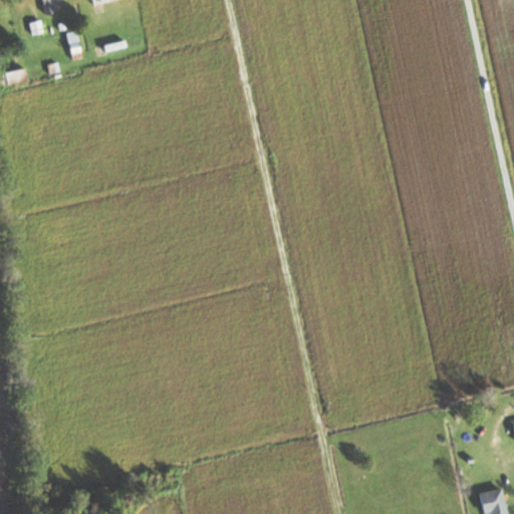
[(53,0),(38,0),(39,12),(54,12),(53,0)]
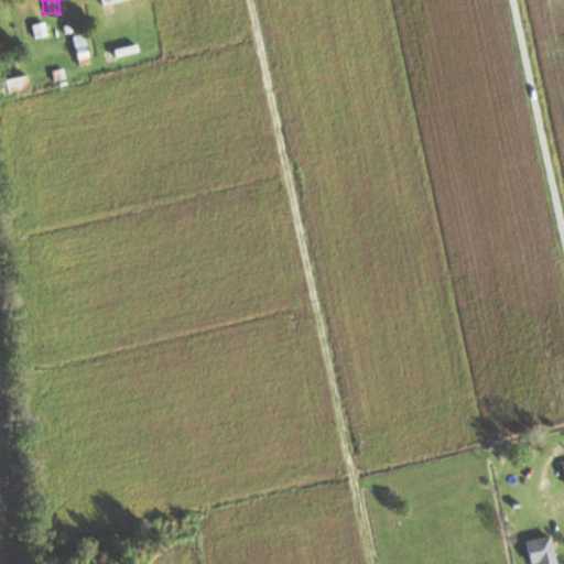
[(34,38),(46,34),(43,22),(31,25),(34,38)]
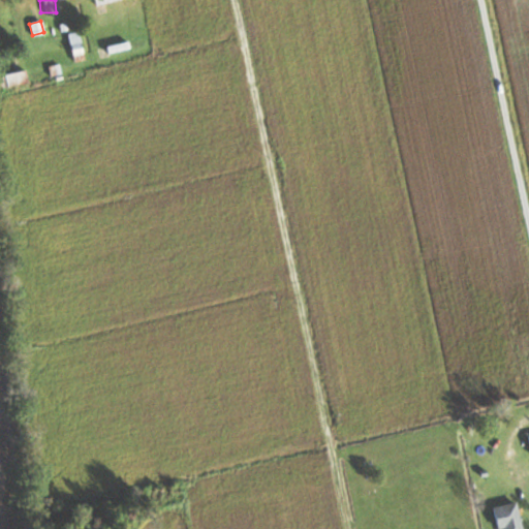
[(85,59),(78,31),(66,34),(73,62),(85,59)]
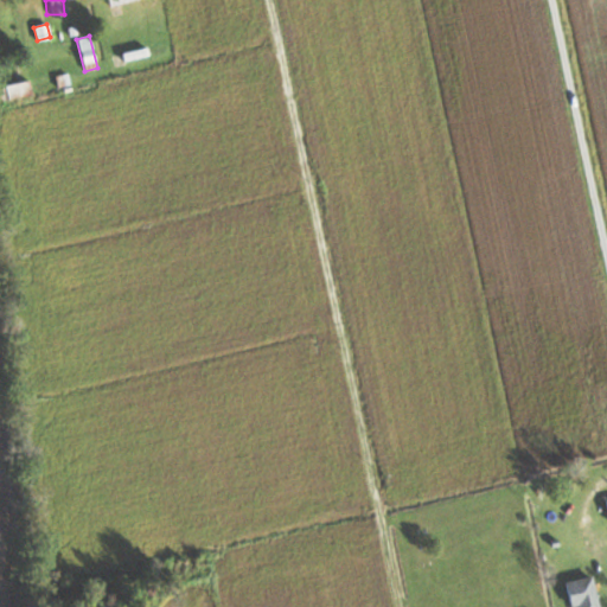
[(120,53),(122,61),(147,53),(145,46),(120,53)]
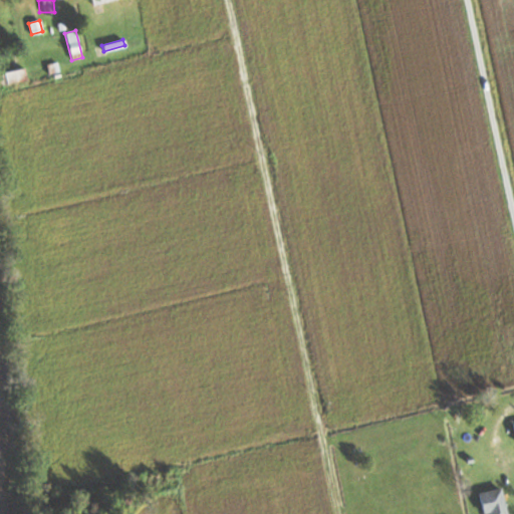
[(505,513),(497,488),(476,494),(482,513),(505,513)]
